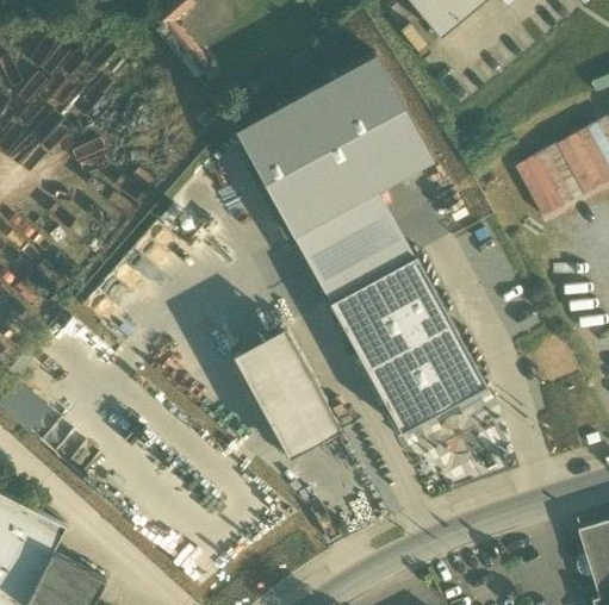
[(176,25),(196,8),(188,0),(180,0),(157,20),(205,76),(213,69),(176,25)]
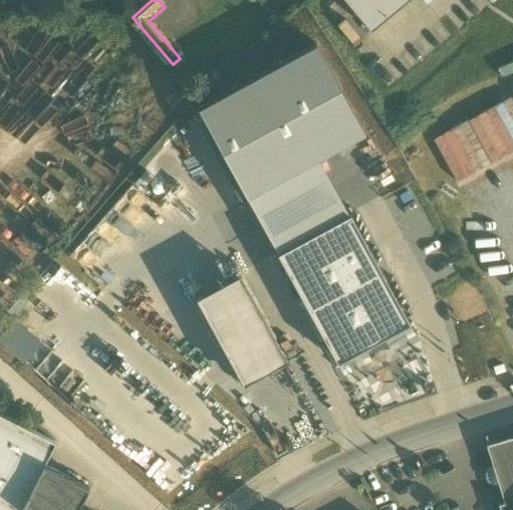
[(342,0),(371,35),(414,0),(342,0)]
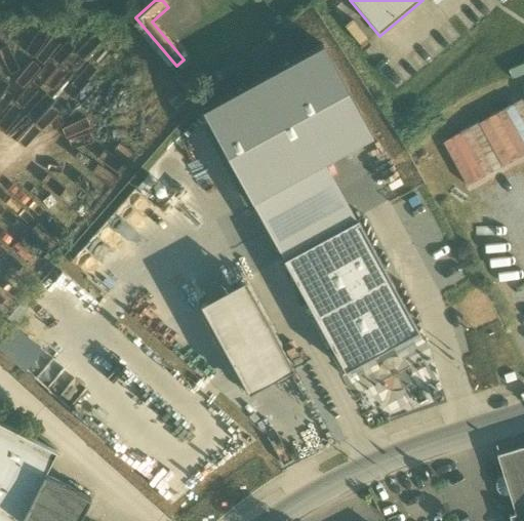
[(203,114),(253,205),(326,165),(373,139),(324,48),(203,114)]
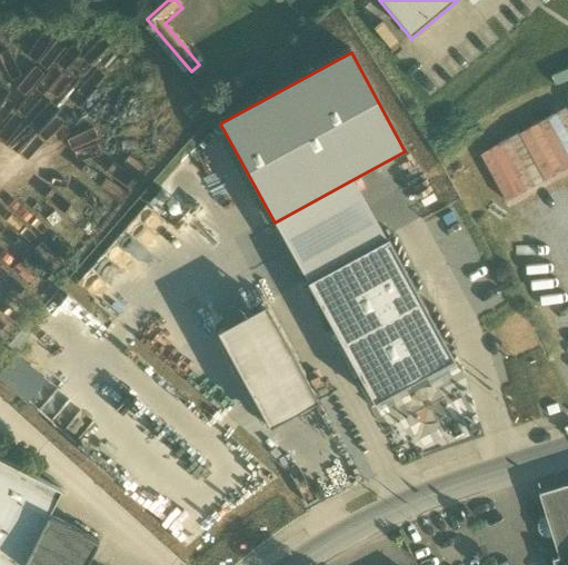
[(567,72),(551,80),(556,90),(567,85),(567,72)]
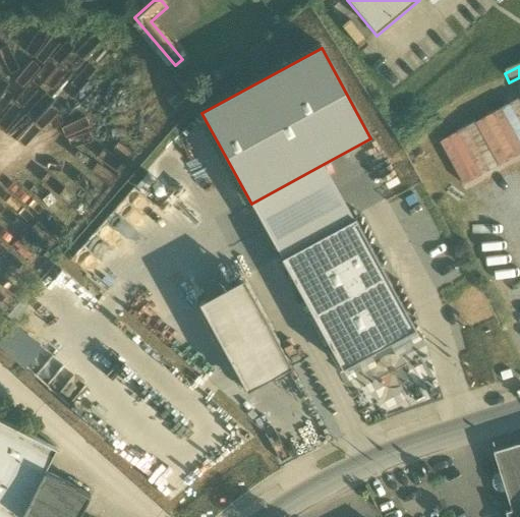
[(499,112),(437,141),(458,185),(500,165),(483,132),(504,122),(499,112)]
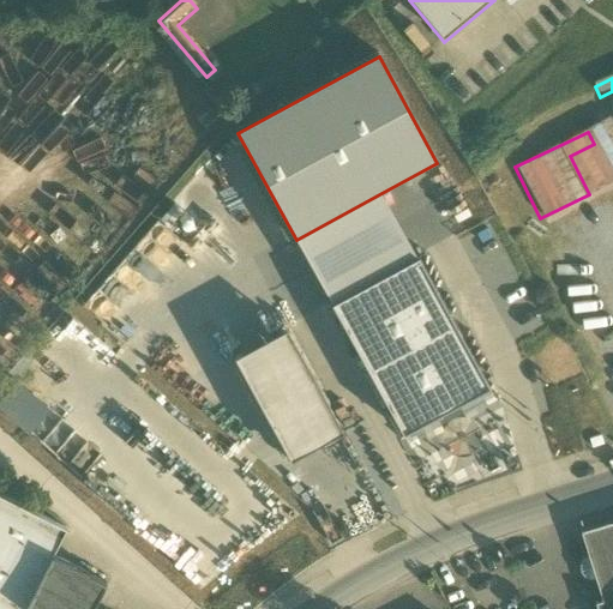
[(296,240),(334,307),(418,260),(382,193),(296,240)]
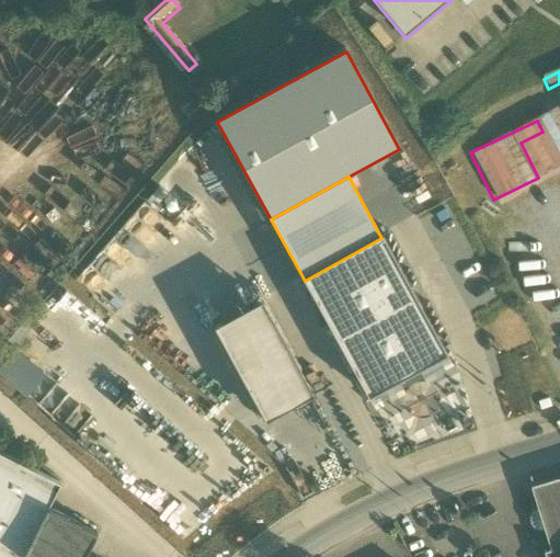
[(383,238),(381,238),(305,281),(304,281),(369,400),(448,357),(383,238)]
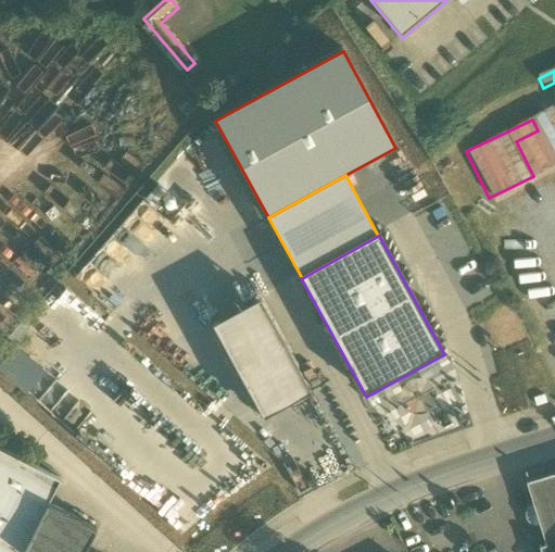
[(213,327),(264,419),(311,393),(261,301),(213,327)]
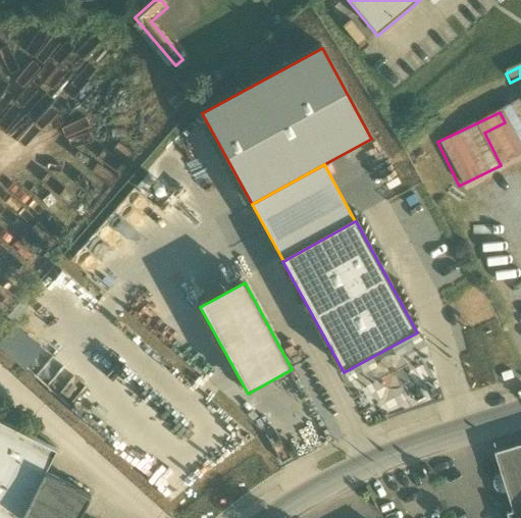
[(44,352),(17,327),(0,346),(0,350),(24,373),(44,352)]
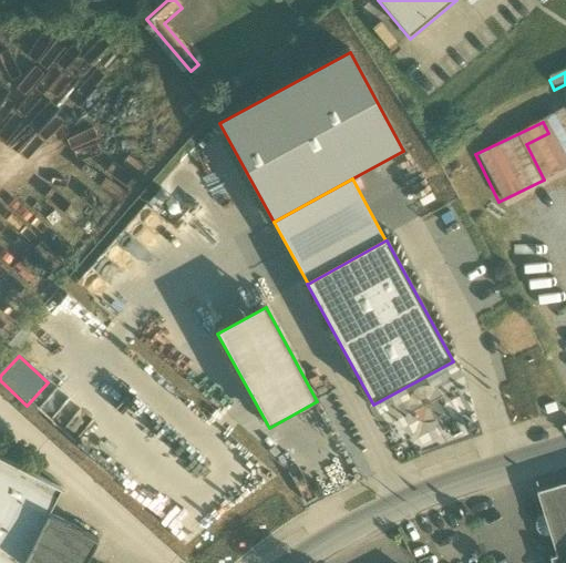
[(26,562),(49,517),(61,491),(0,459),(0,562),(26,562)]
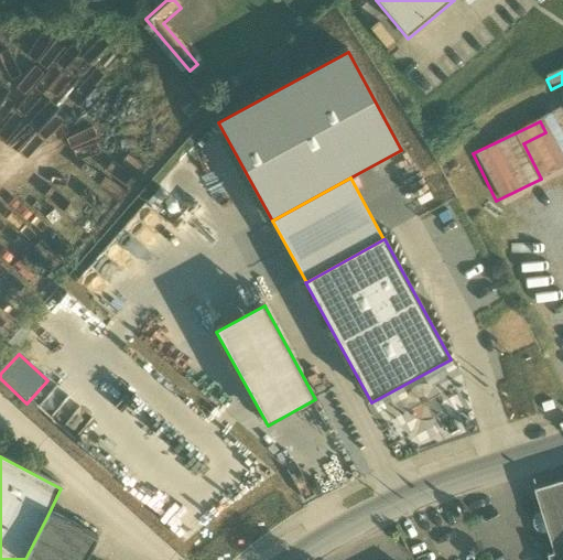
[(548,559),(562,559),(562,484),(534,494),(554,558),(548,559)]
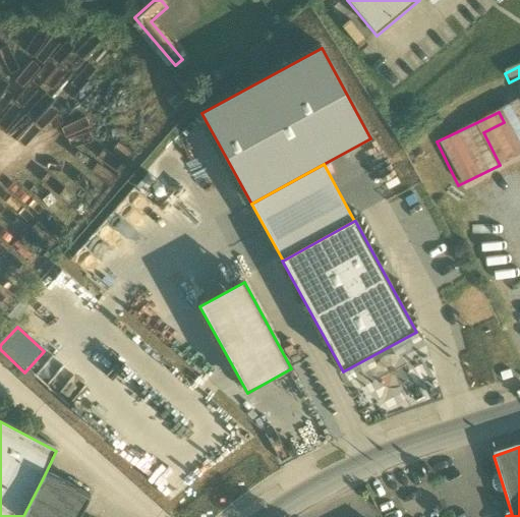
[(79,516),(91,497),(45,474),(23,516),(79,516)]
